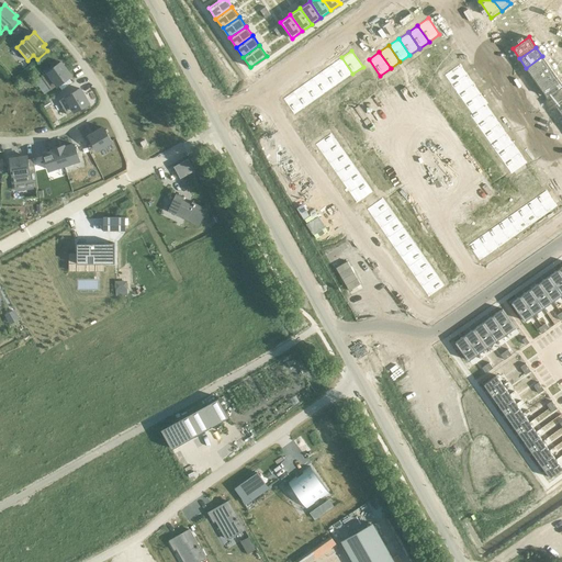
[(542,56),(526,68),(534,78),(550,66),(542,56)]
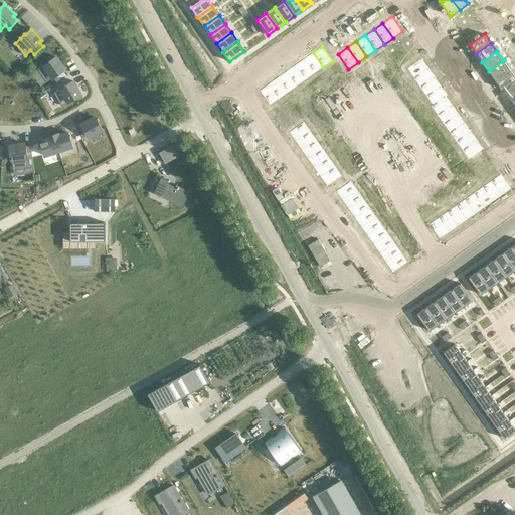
[(313,52),(304,58),(314,73),(323,67),(313,52)]
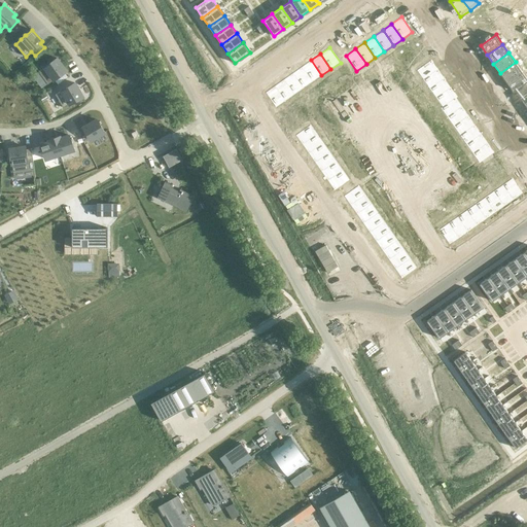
[(45,67),(39,71),(47,83),(54,79),(58,84),(67,77),(64,72),(66,70),(58,58),(50,63),(49,63),(45,66),(45,67)]
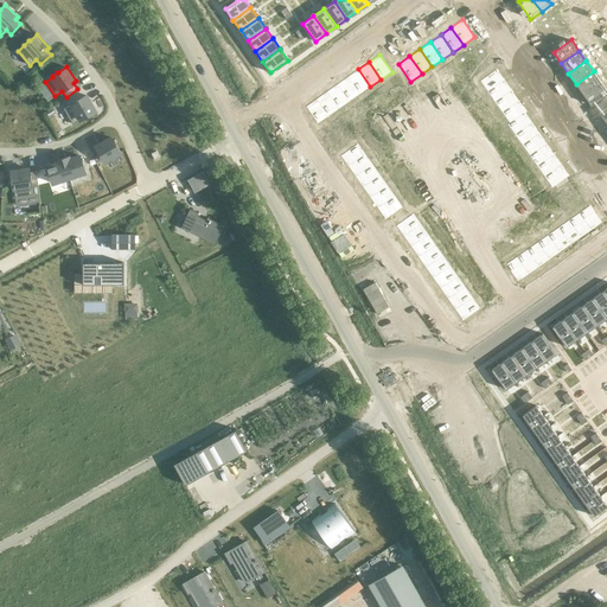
[(358,69),(347,77),(360,95),(370,87),(358,69)]
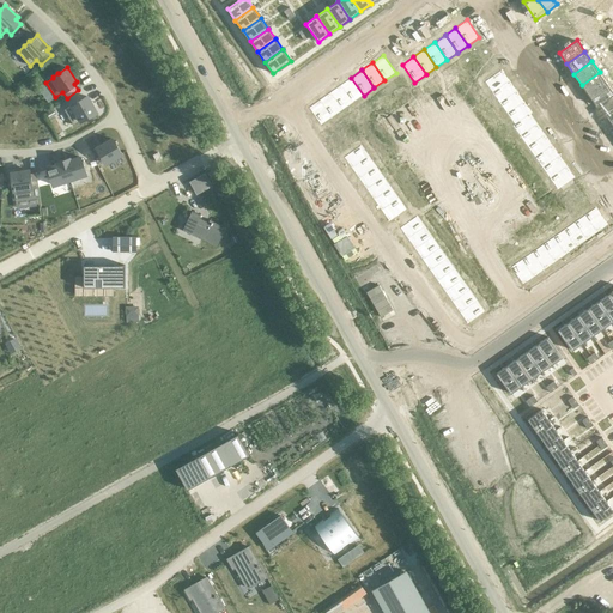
[(502,70),(484,82),(492,93),(510,80),(502,70)]
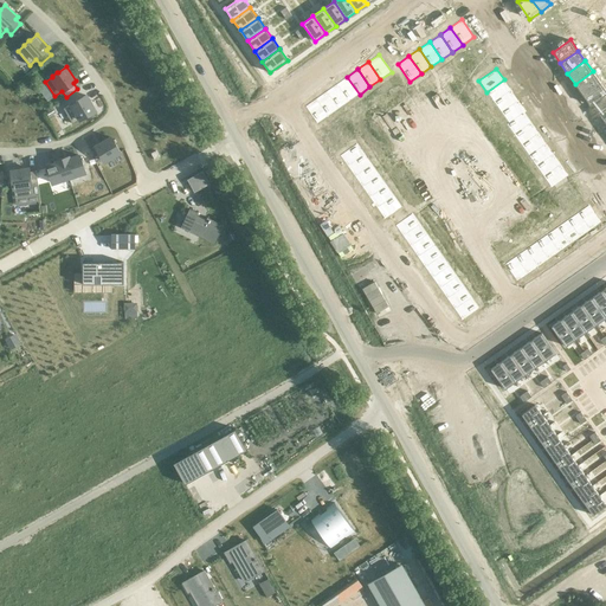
[(593,71),(575,84),(582,95),(600,82),(593,71)]
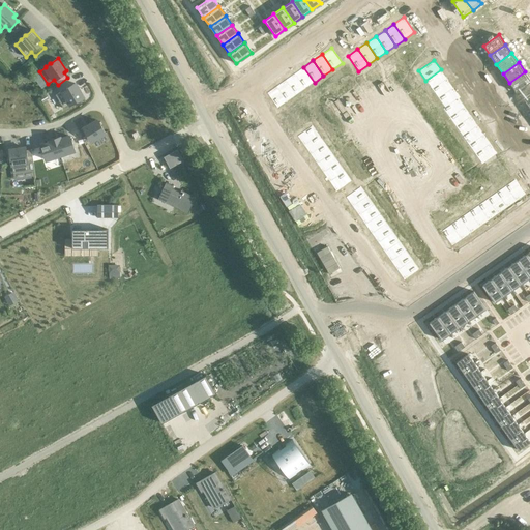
[(303,67),(294,74),(305,89),(315,83),(303,67)]
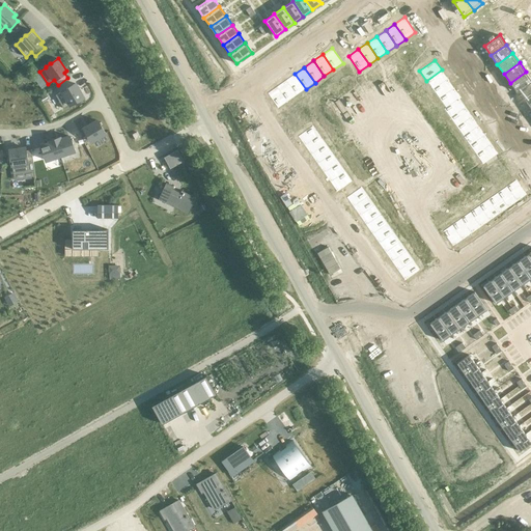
[(442,70),(426,81),(432,89),(448,79),(442,70)]
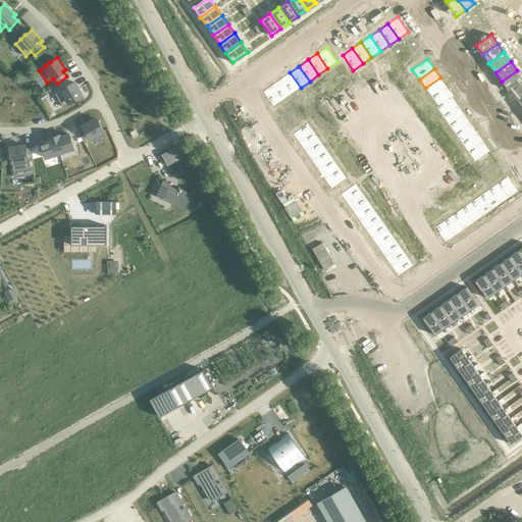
[(521,77),(517,70),(502,82),(508,91),(521,81),(521,77)]
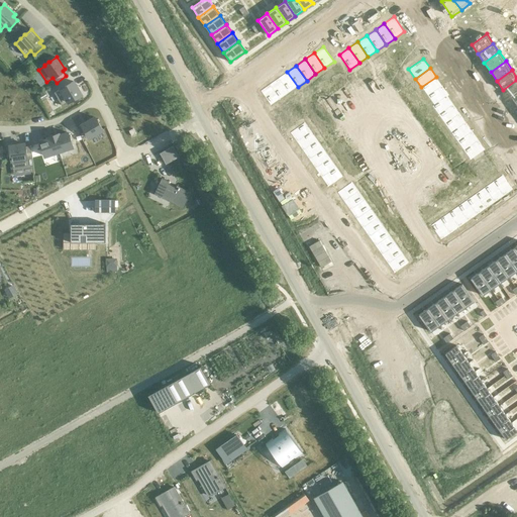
[(287,72),(278,78),(289,93),(298,87),(287,72)]
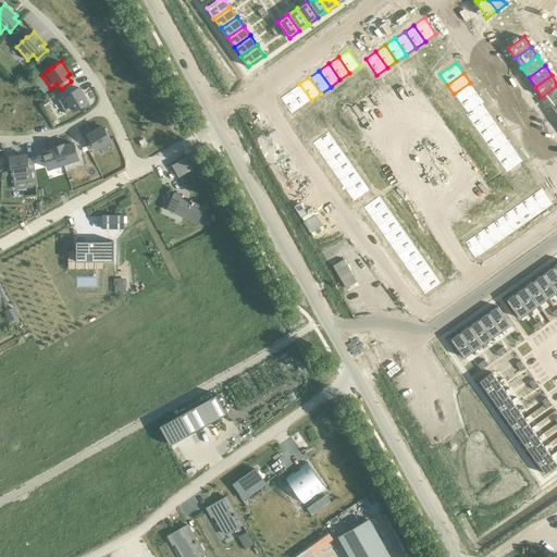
[(470,83),(454,94),(460,103),(477,93),(470,83)]
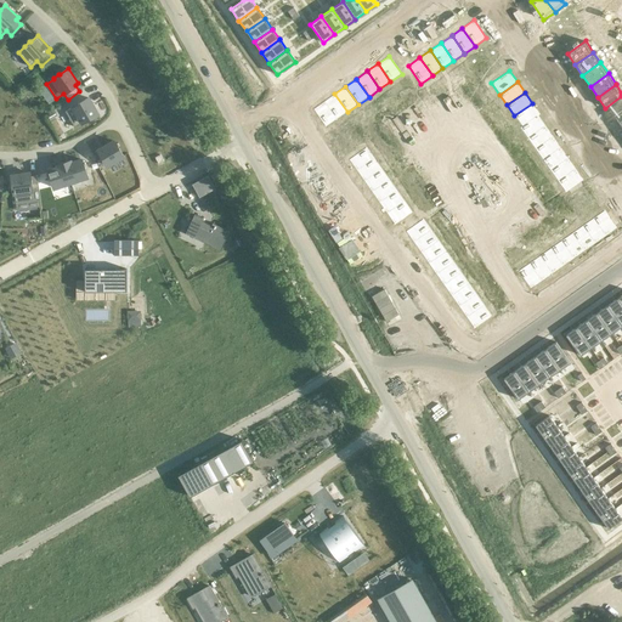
[(334,94),(324,101),(337,119),(348,112),(334,94)]
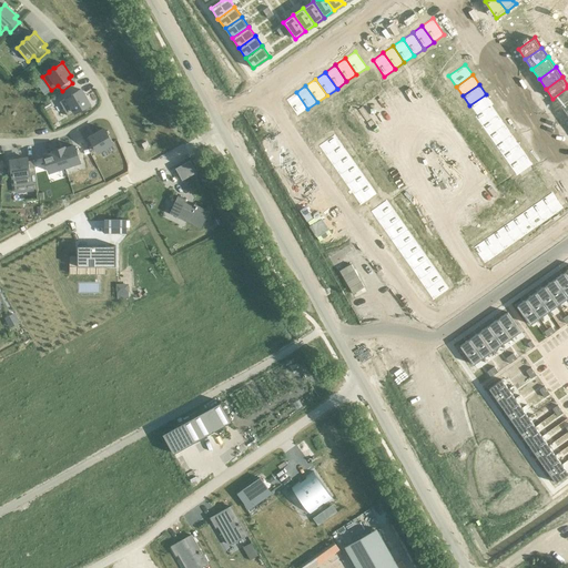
[(60,102),(68,115),(75,112),(81,109),(89,103),(81,89),(60,102)]
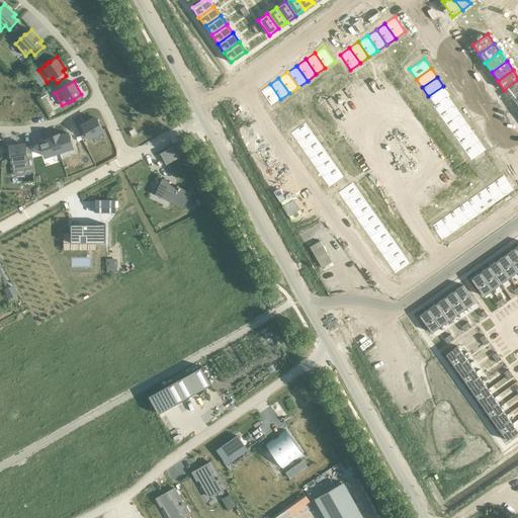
[(270,84),(260,91),(271,106),(280,99),(270,84)]
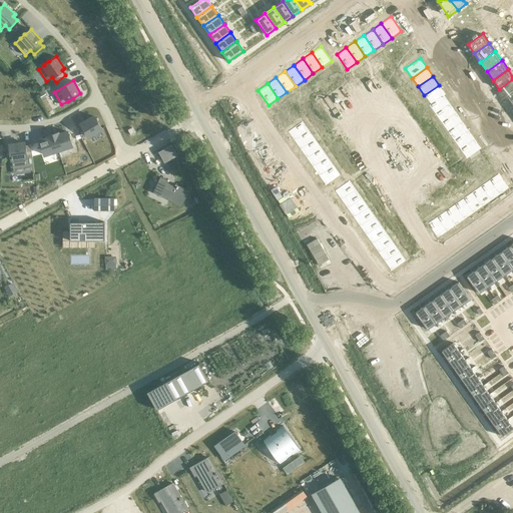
[(439,85),(424,95),(430,104),(431,104),(444,95),(446,94),(439,85)]
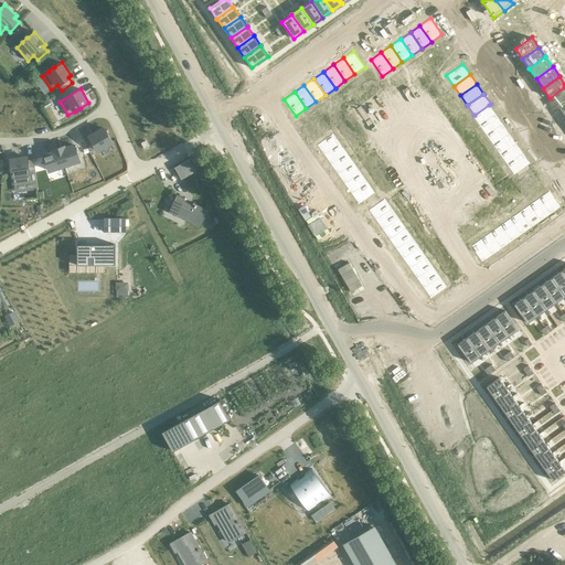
[(473,115),(471,116),(479,126),(496,115),(489,105),(475,115),(473,115)]
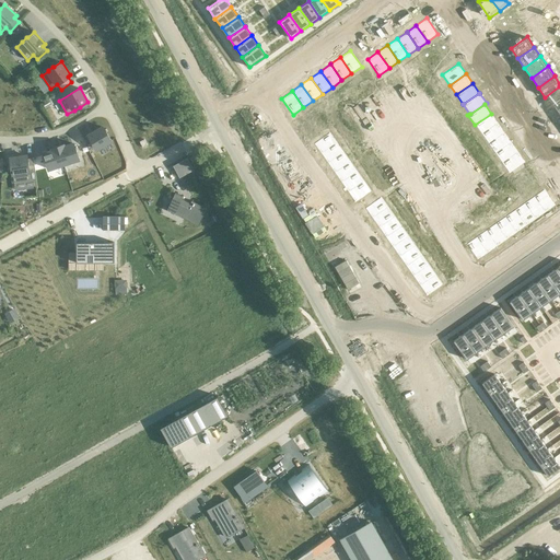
[(491,114),(475,125),(481,135),(498,123),(491,114)]
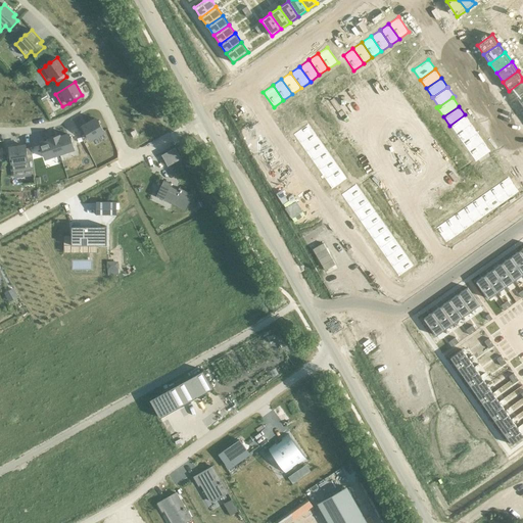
[(465,114),(449,126),(457,135),(472,124),(465,114)]
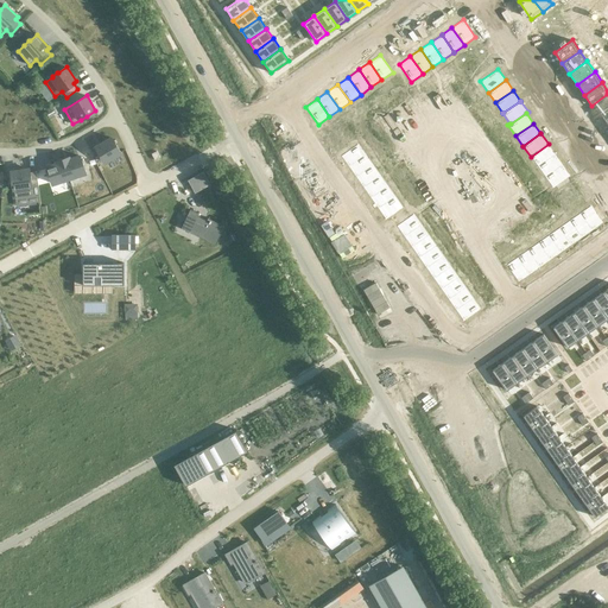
[(96,146),(106,162),(121,153),(120,152),(120,151),(116,145),(112,138),(96,146)]
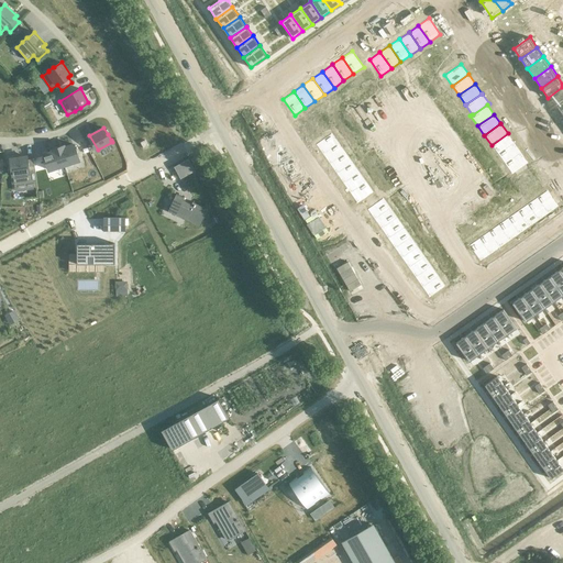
[(332,133),(316,144),(322,155),(339,143),(332,133)]
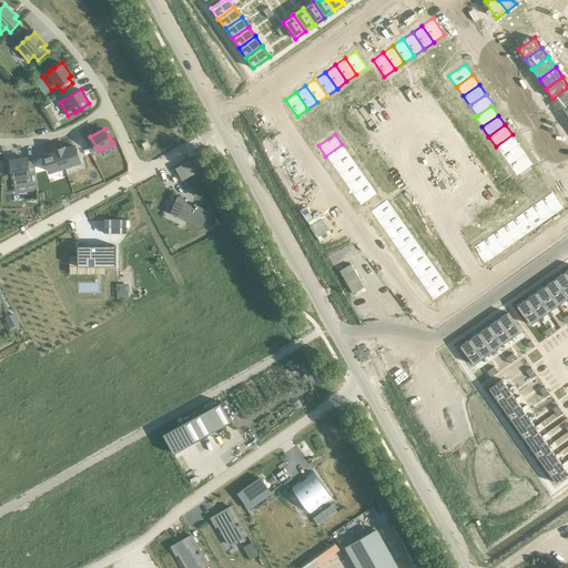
[(513,134),(496,146),(503,156),(519,144),(513,134)]
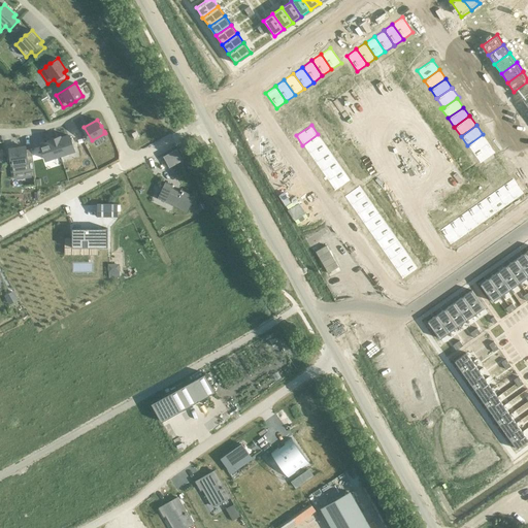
[(318,134),(302,145),(308,155),(324,143),(318,134)]
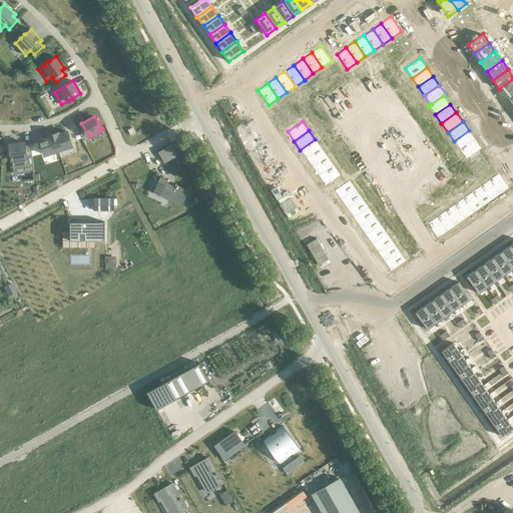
[(469,130),(454,141),(460,149),(475,139),(469,130)]
